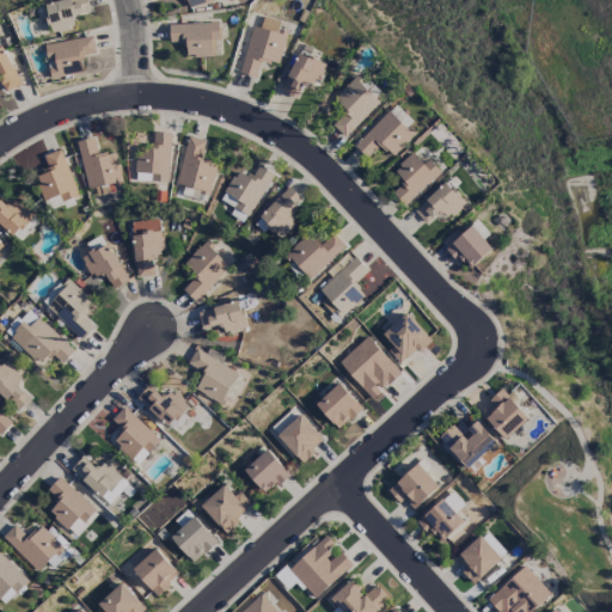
[(73,30),(71,18),(90,13),(87,0),(60,0),(44,4),(50,34),(73,30)]
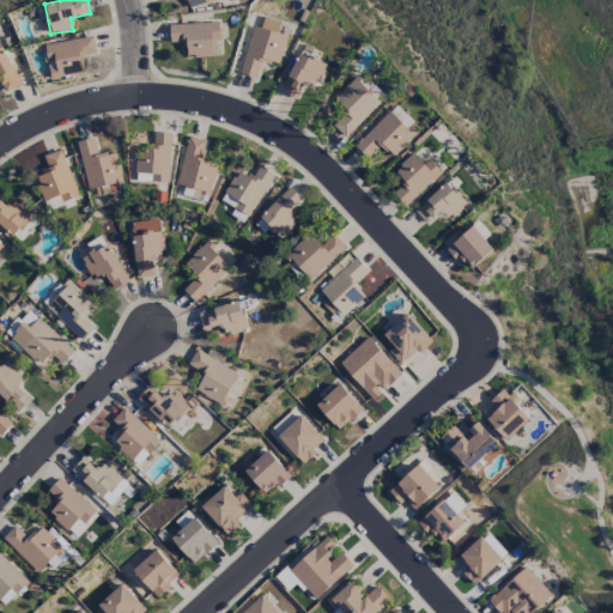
[(241,74),(258,78),(261,61),(279,66),(287,32),(279,30),(281,22),(263,17),(261,28),(252,25),(241,74)]
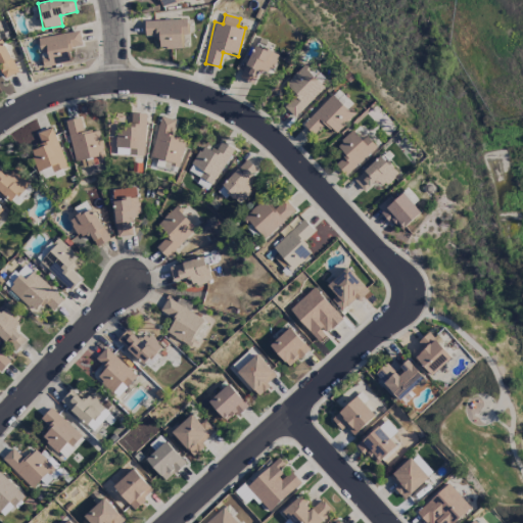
[(183,49),(182,36),(187,36),(187,19),(144,21),(145,37),(159,37),(159,50),(183,49)]
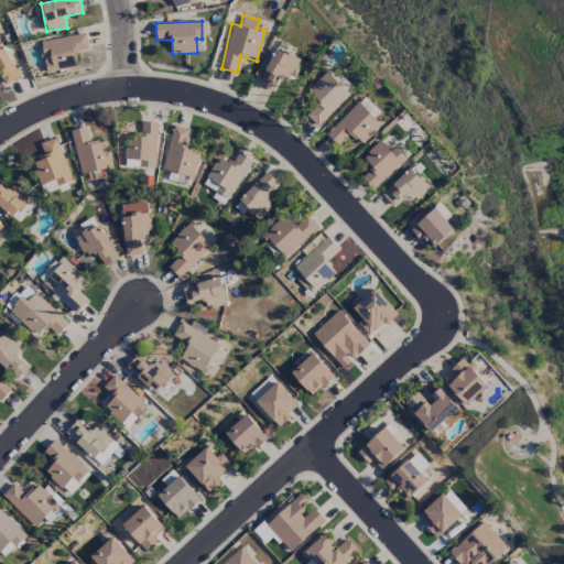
[(77,67),(74,53),(88,51),(85,33),(41,42),(47,74),(77,67)]
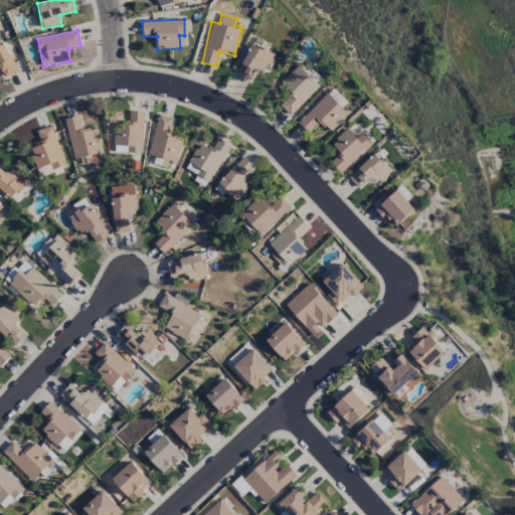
[(0,68),(3,77),(16,72),(3,38),(0,39),(0,68)]
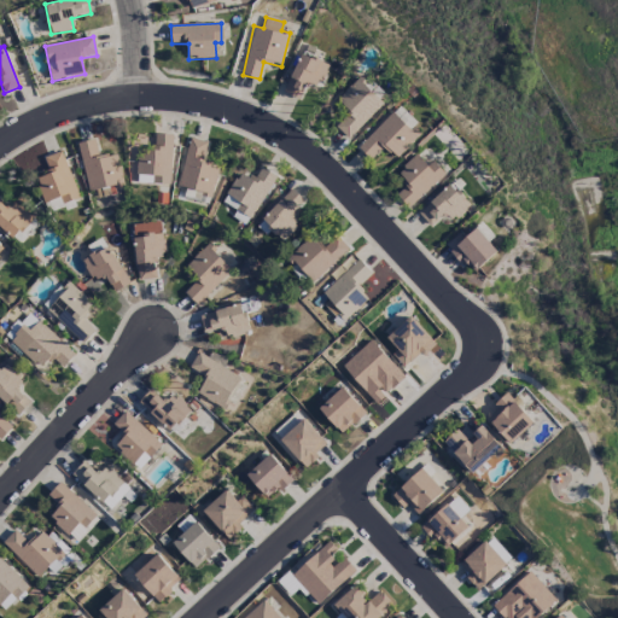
[(330,65),(301,52),(284,93),(299,100),(308,81),(320,87),(330,65)]
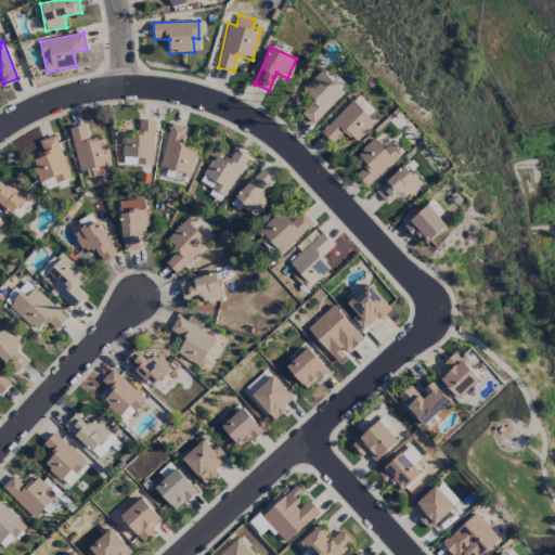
[(313,126),(344,92),(321,71),(301,91),(312,101),(301,114),(313,126)]
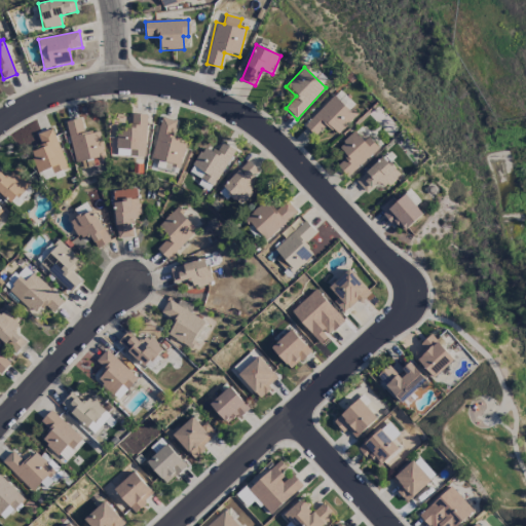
[(338,136),(360,112),(337,90),(304,125),(315,137),(327,125),(338,136)]
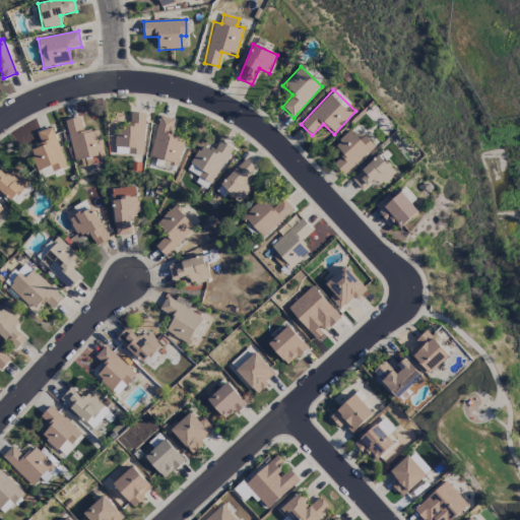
[(115,154),(144,155),(145,114),(130,113),(129,126),(116,126),(115,154)]
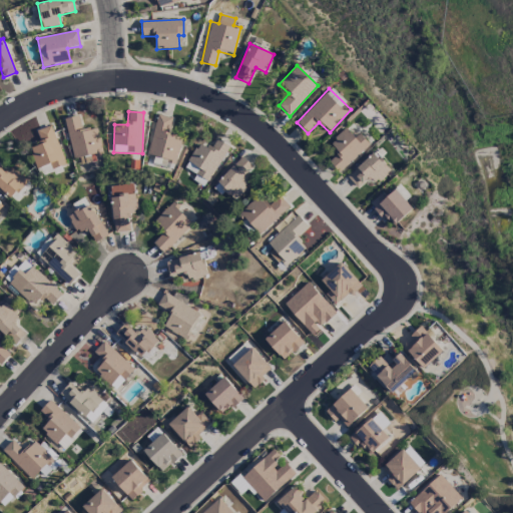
[(176,165),(181,137),(168,134),(172,117),(156,114),(148,155),(167,159),(166,163),(176,165)]
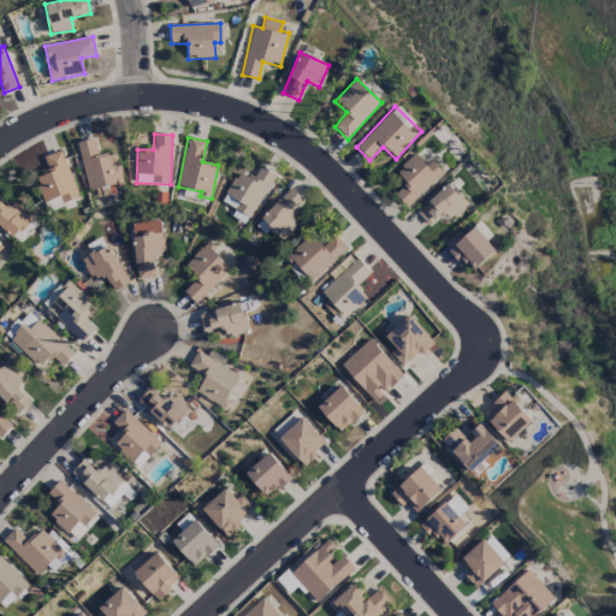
[(87,190),(123,183),(117,153),(99,158),(95,140),(77,143),(87,190)]
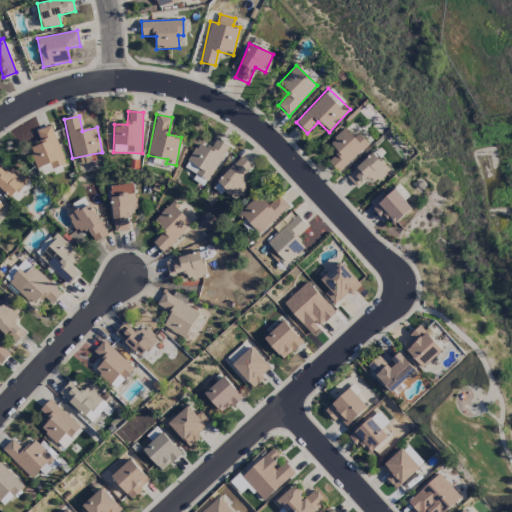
[(51,163),(52,169),(64,165),(52,125),(36,130),(40,145),(30,148),(35,168),(51,163)]
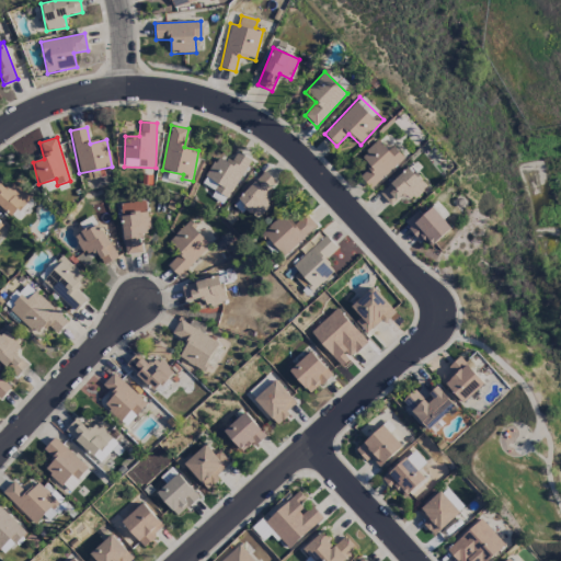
[(388,150),(378,140),(359,158),(368,168),(359,176),(370,189),(404,159),(392,146),(388,150)]
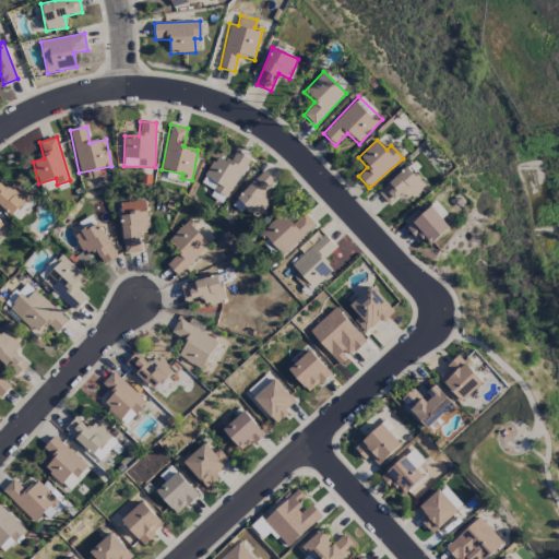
[(214,191),(230,198),(248,157),(236,152),(232,162),(215,155),(206,177),(217,182),(214,191)]
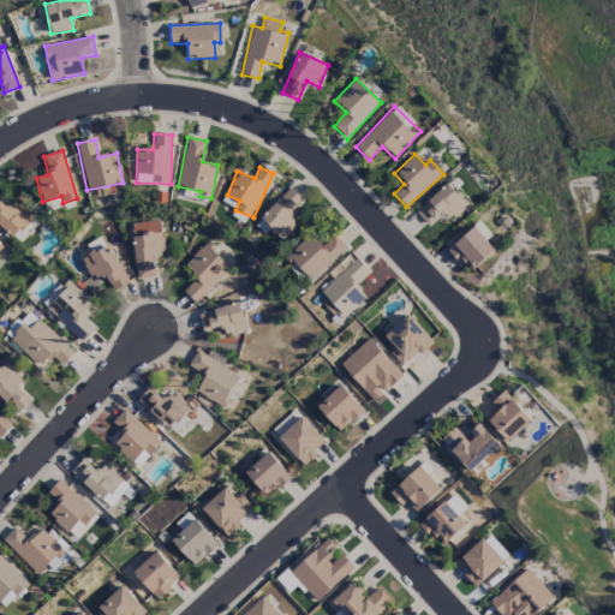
[(429,226),(443,213),(452,221),(469,206),(448,183),(416,212),(429,226)]
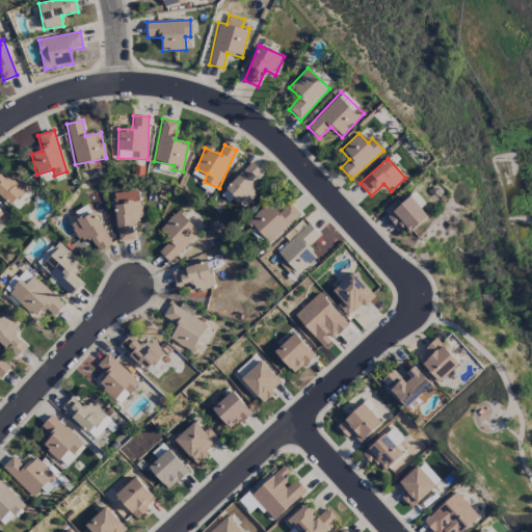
[(251,185),(263,174),(250,162),(219,194),(230,203),(233,200),(242,208),(258,191),(251,185)]
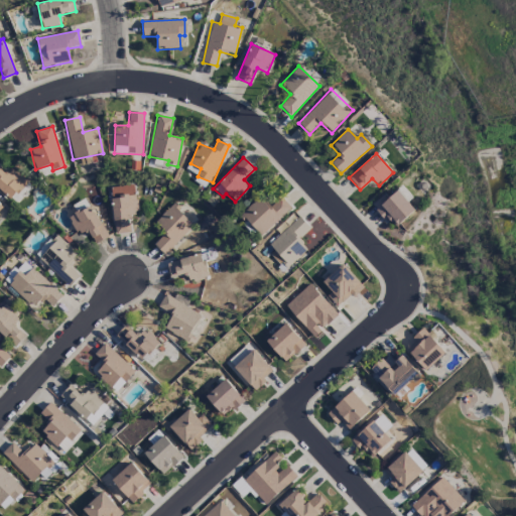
[(6,174),(0,168),(0,189),(11,201),(28,182),(13,167),(6,174)]
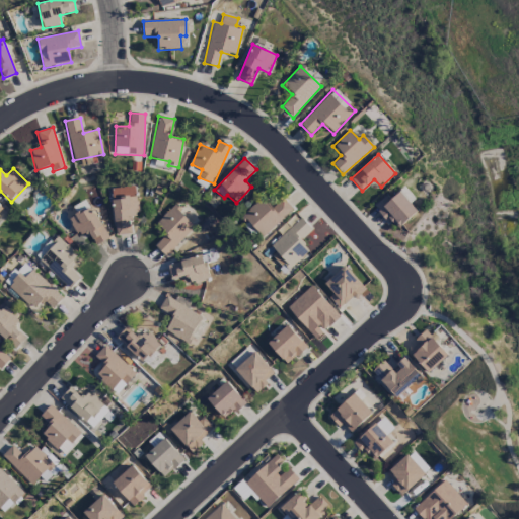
[(132,233),(129,217),(139,215),(135,186),(109,189),(117,236),(132,233)]
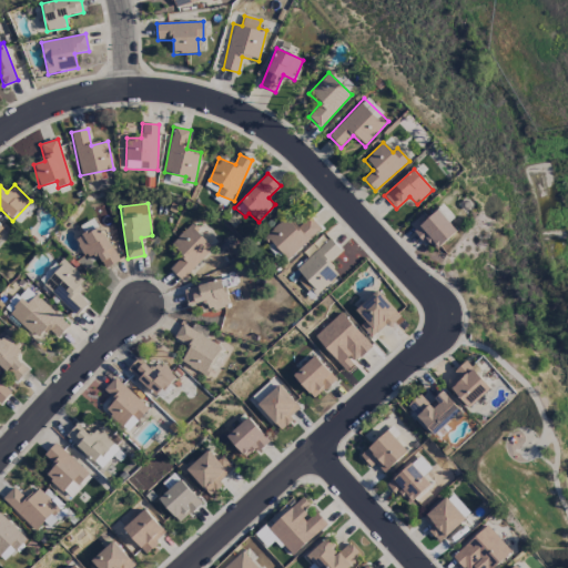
[(411,225),(433,252),(457,232),(438,210),(426,220),(423,215),(411,225)]
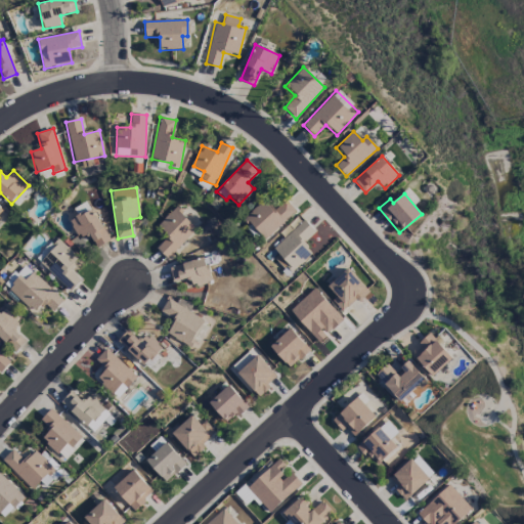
[(264,242),(296,212),(286,200),(273,210),(264,200),(244,219),(264,242)]
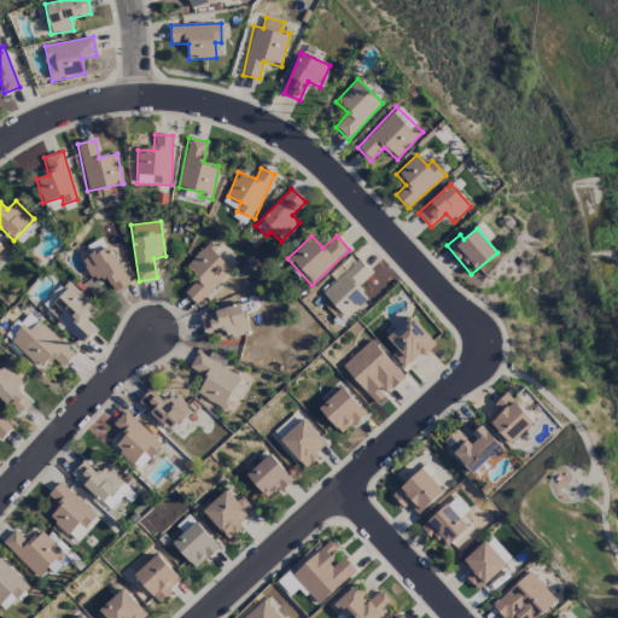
[(130,283),(106,245),(81,261),(95,281),(104,277),(115,293),(130,283)]
